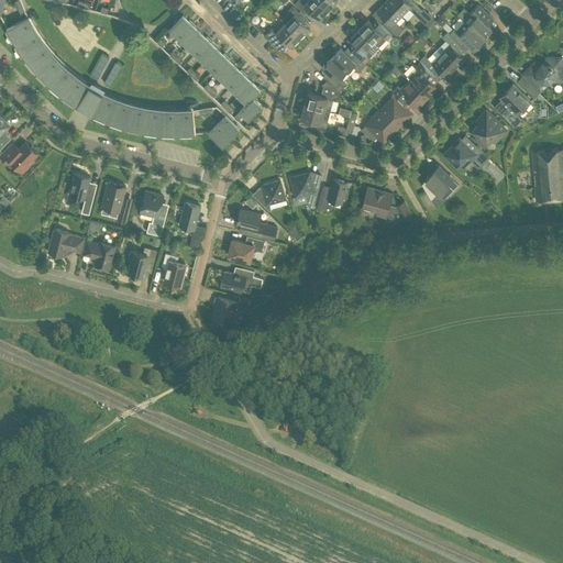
[(318,0),(307,0),(304,3),(299,0),(297,0),(294,4),(305,14),(309,9),(320,19),(329,10),(318,0)]
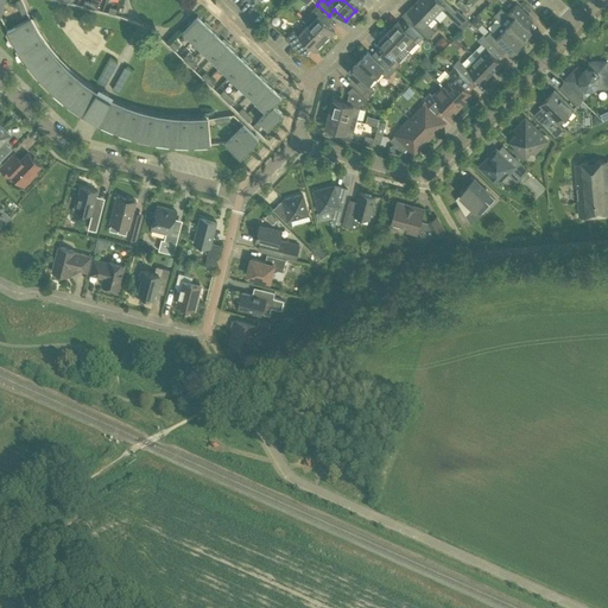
[(343,0),(355,11),(365,1),(363,0),(343,0)]
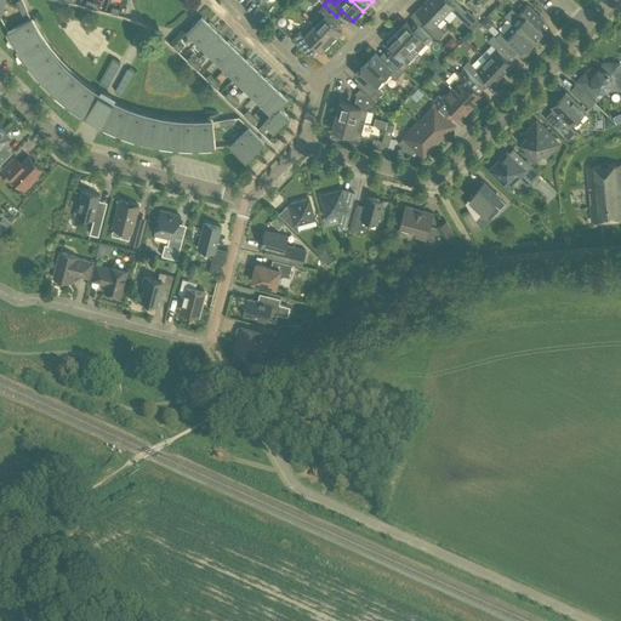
[(454,0),(427,0),(427,1),(443,17),(451,9),(469,28),(477,21),(454,0)]
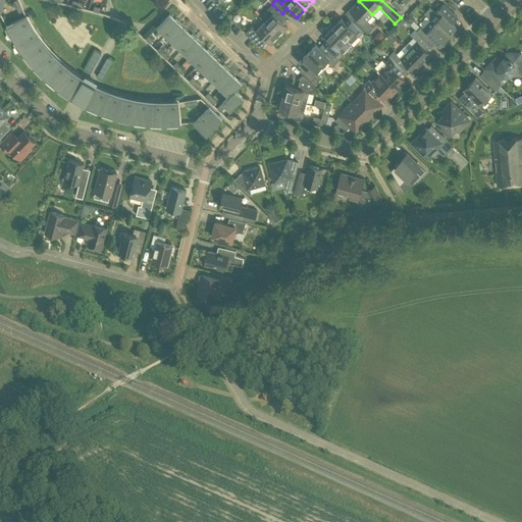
[(366,20),(372,14),(359,1),(350,10),(356,15),(353,18),(367,33),(372,27),(366,20)]
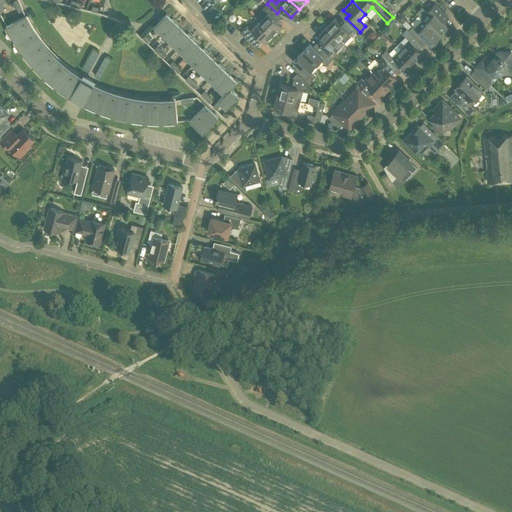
[(425,22),(426,22),(439,35),(439,34),(447,26),(443,23),(438,18),(444,12),(435,4),(430,9),(426,13),(421,18),(422,19),(425,22)]
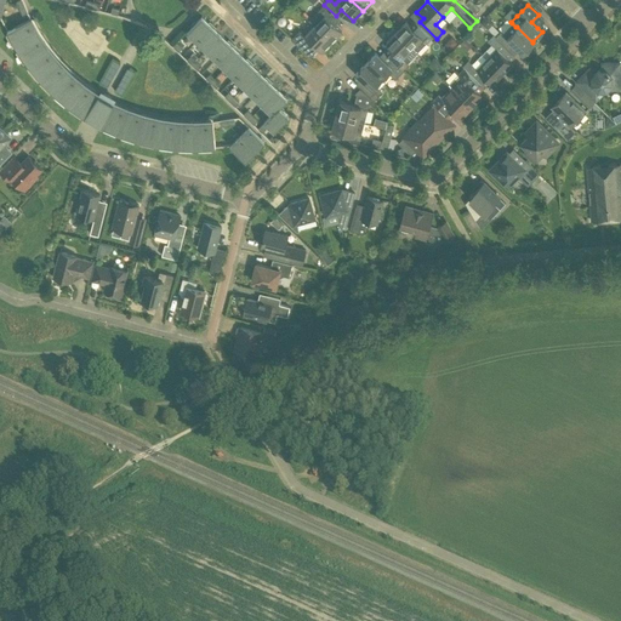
[(342,32),(326,17),(330,13),(323,6),(309,21),(314,26),(332,43),(342,32)]
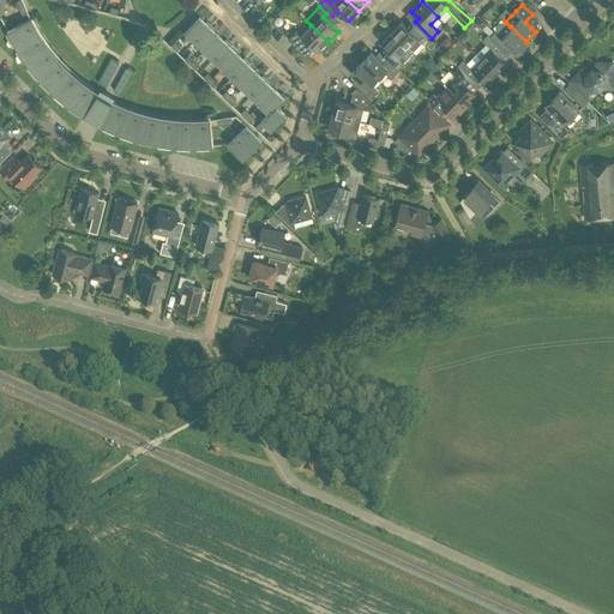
[(194,41),(210,24),(208,20),(206,23),(199,16),(194,22),(192,20),(188,25),(190,26),(185,31),(194,41)]
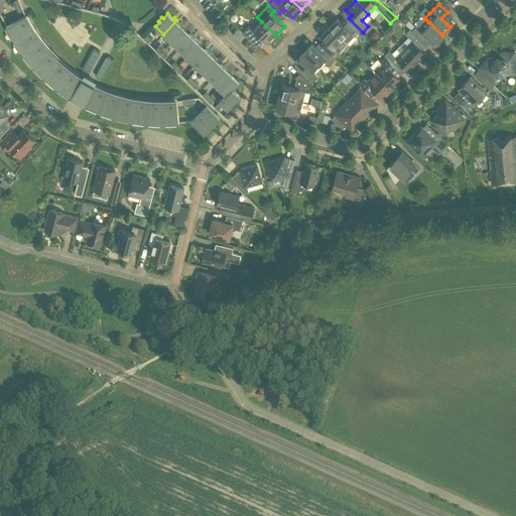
[(162,123),(178,122),(176,101),(162,101),(148,101),(134,99),(120,96),(107,91),(94,85),(82,79),(70,71),(59,61),(49,51),(40,40),(32,28),(25,16),(6,25),(14,39),(23,53),(33,66),(44,77),(56,88),(71,97),(85,105),(99,111),(114,116),(130,120),(146,122),(162,123)]
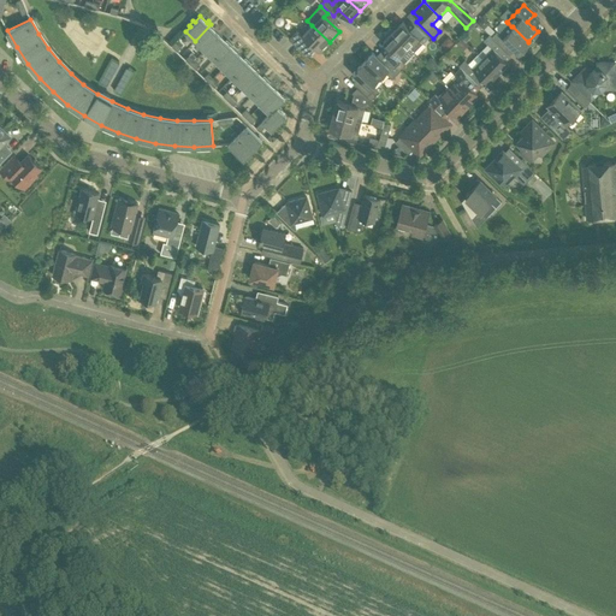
[(404,42),(408,47),(413,41),(419,47),(428,36),(412,19),(407,24),(403,22),(394,31),(404,42)]
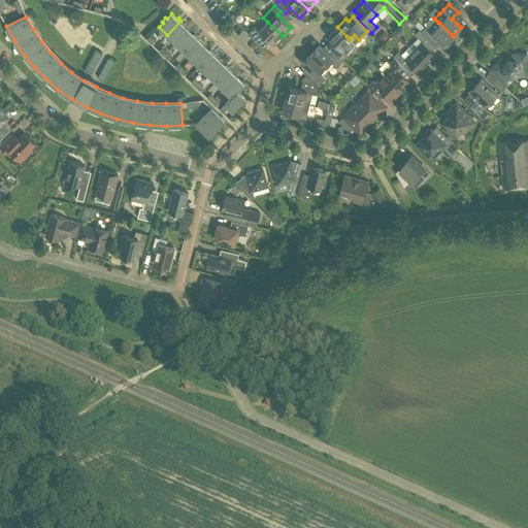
[(430,40),(434,36),(444,45),(453,36),(439,23),(438,23),(435,20),(427,28),(426,27),(422,32),(430,40)]
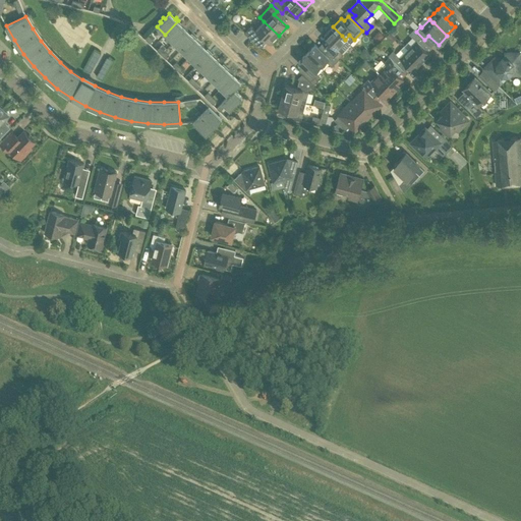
[(173,42),(185,30),(180,24),(181,23),(178,20),(165,35),(173,42)]
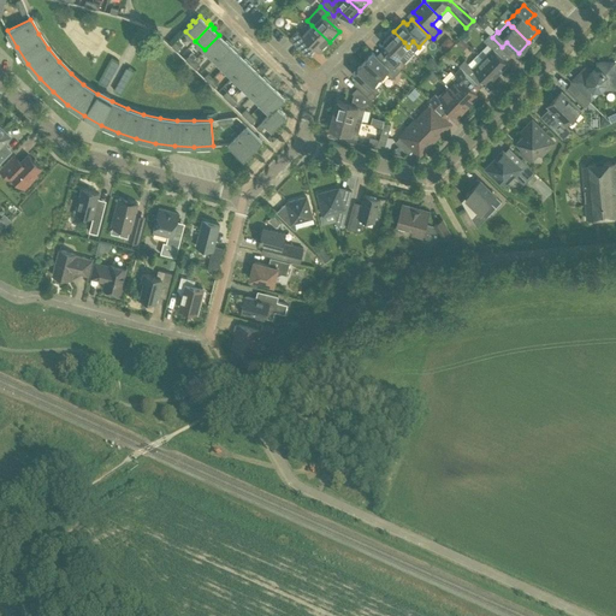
[(320,52),(330,42),(312,25),(302,35),(297,30),(289,39),(300,48),(307,40),(320,52)]
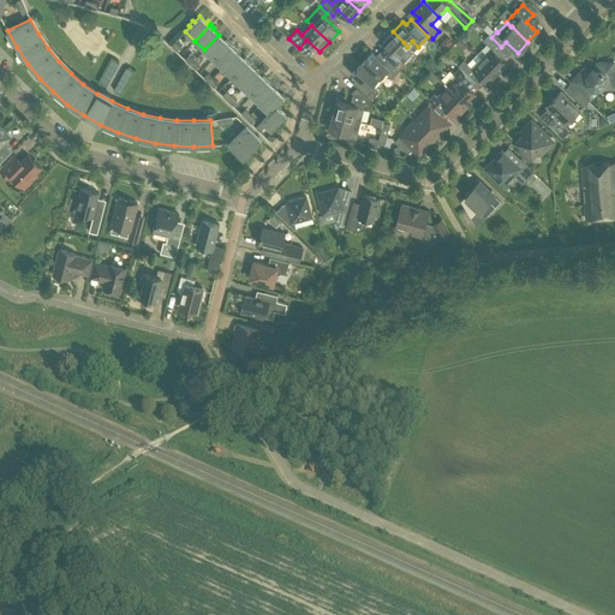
[(404,42),(393,31),(382,42),(393,52),(388,58),(398,67),(413,52),(407,47),(404,42)]
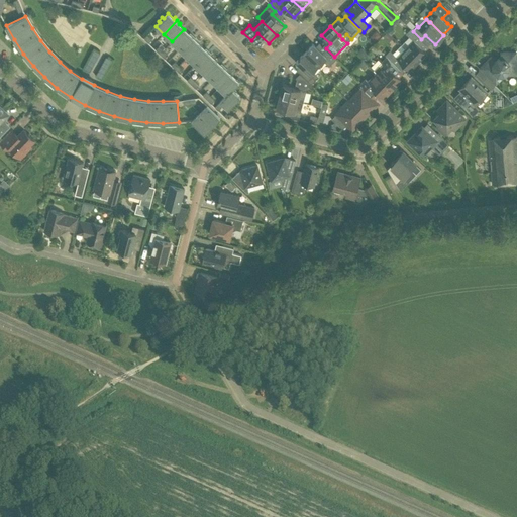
[(180,49),(193,35),(190,32),(189,34),(184,29),(172,41),(180,49)]
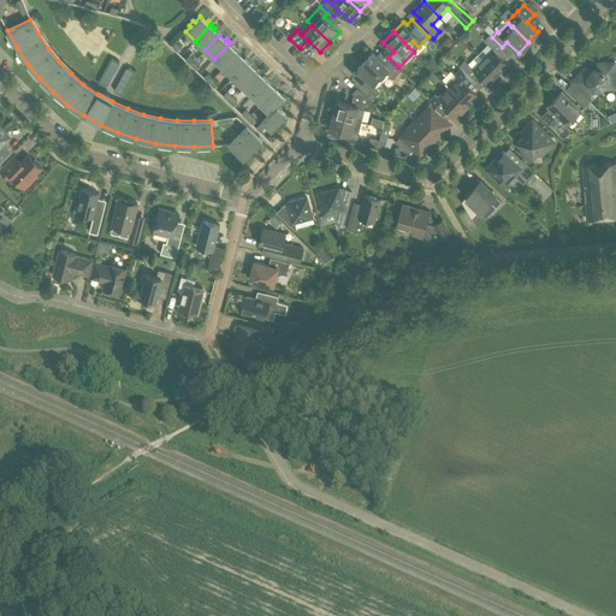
[(502,47),(492,37),(490,35),(484,40),(492,48),(483,58),(498,73),(508,64),(498,53),(503,48),(502,47)]
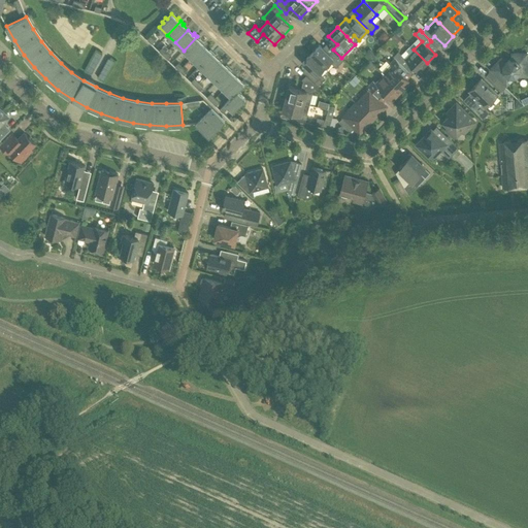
[(395,32),(391,37),(397,43),(402,38),(399,36),(396,33),(395,33),(395,32)]
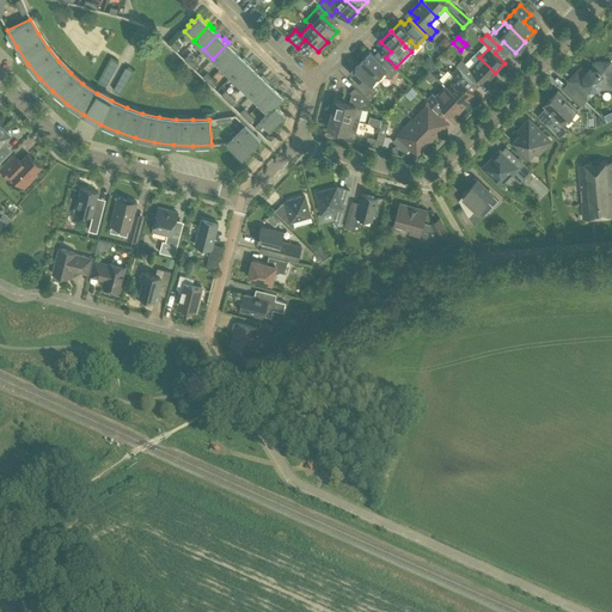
[(414,50),(421,56),(430,46),(423,40),(414,50)]
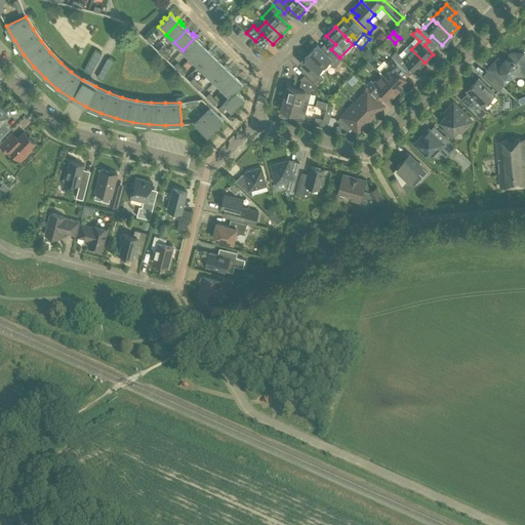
[(151,44),(154,40),(150,36),(146,39),(151,44)]
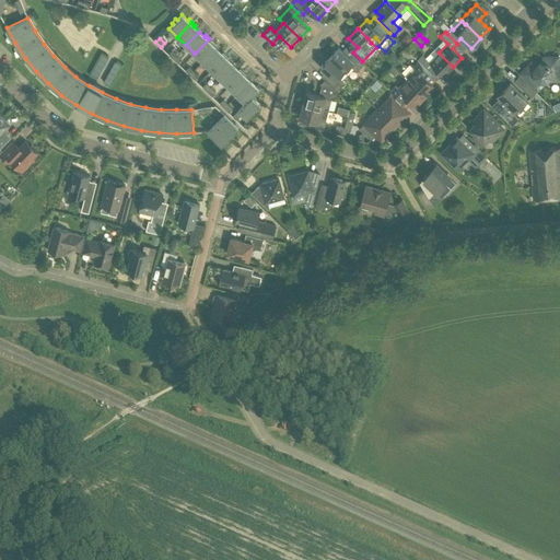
[(202,61),(217,48),(210,43),(212,42),(209,38),(195,54),(202,61)]
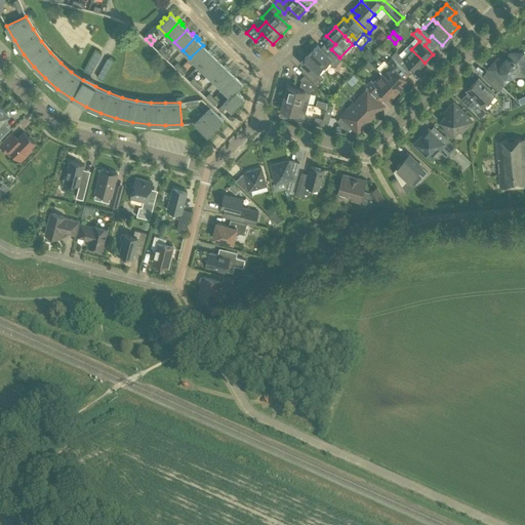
[(331,49),(327,54),(318,44),(309,53),(322,67),(328,61),(334,68),(341,59),(339,57),(331,49)]
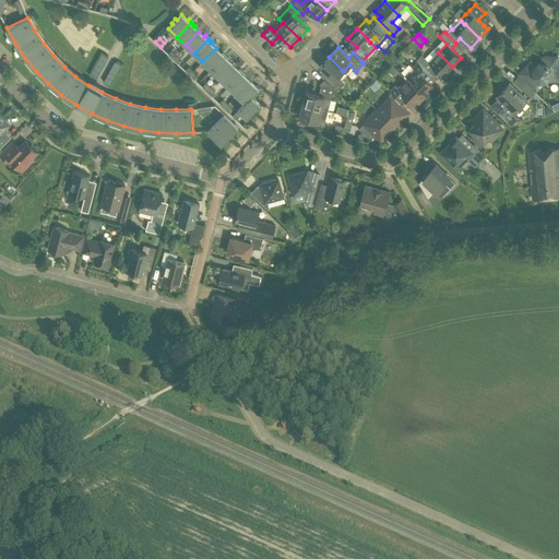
[(369,56),(373,60),(383,51),(378,47),(369,56)]
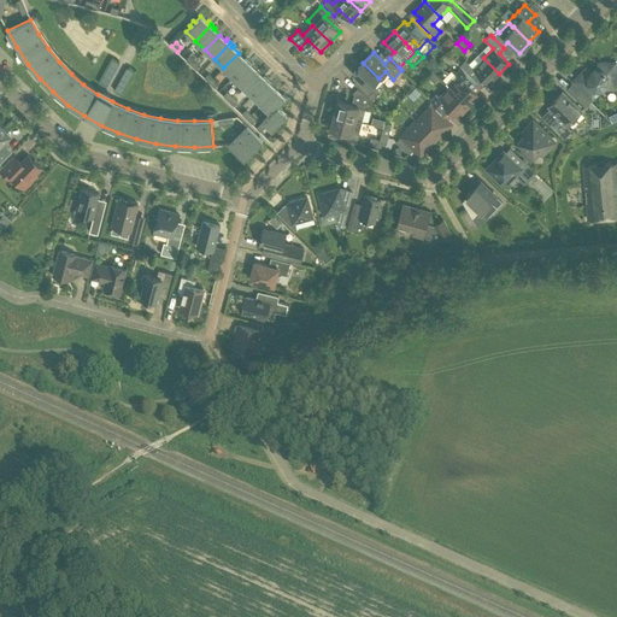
[(186,59),(191,65),(195,60),(194,59),(197,58),(192,53),(186,59)]
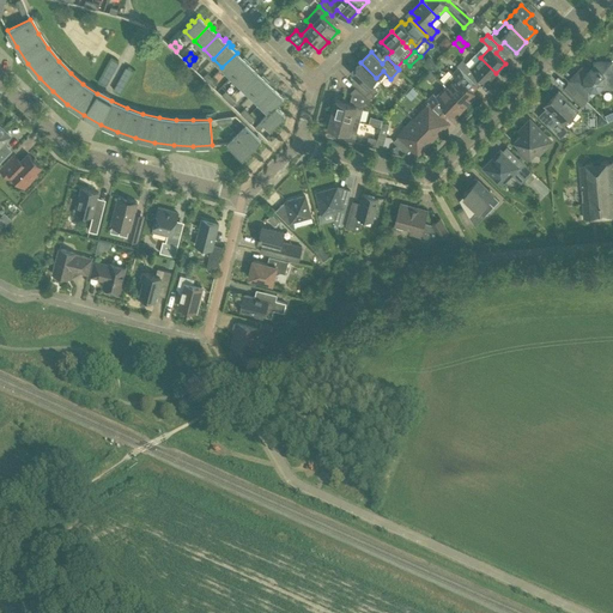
[(231,77),(247,60),(244,58),(243,59),(237,53),(222,67),(231,77)]
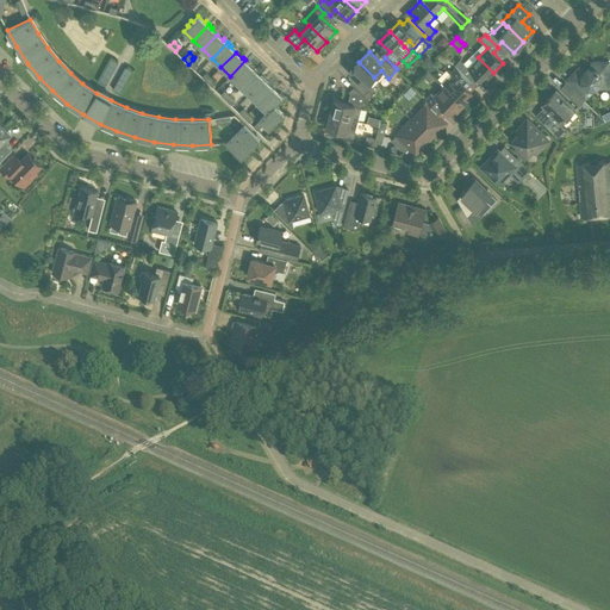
[(456,67),(468,79),(473,73),(484,83),(493,73),(478,57),(468,68),(460,60),(454,66),(456,67)]
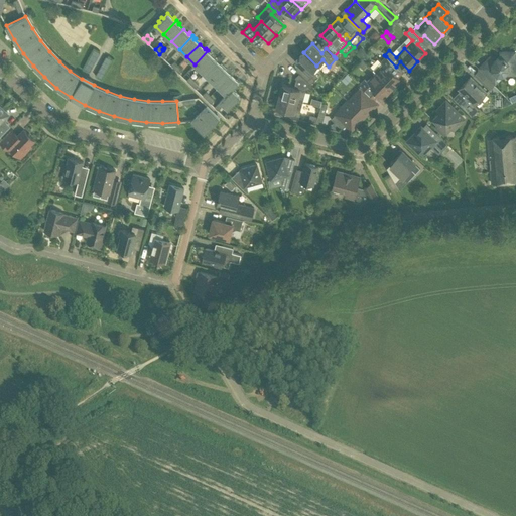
[(203,72),(215,59),(210,54),(211,53),(208,50),(195,65),(203,72)]
